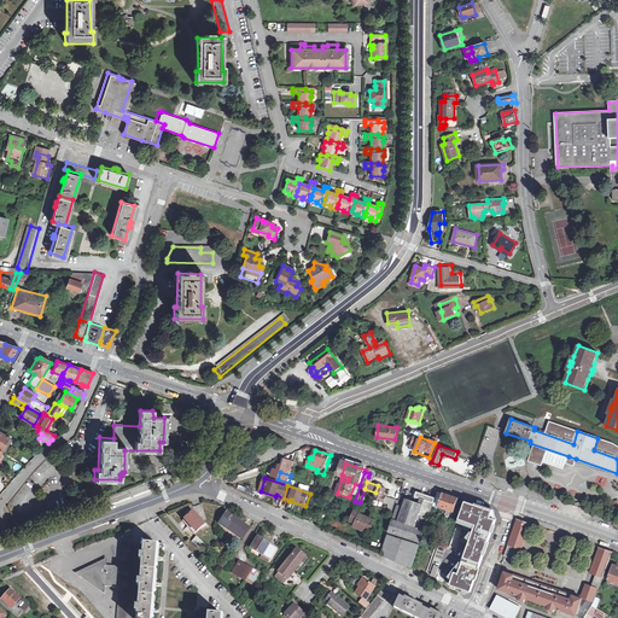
[(378,485),(375,493),(373,497),(384,502),(386,496),(385,495),(388,489),(378,485)]
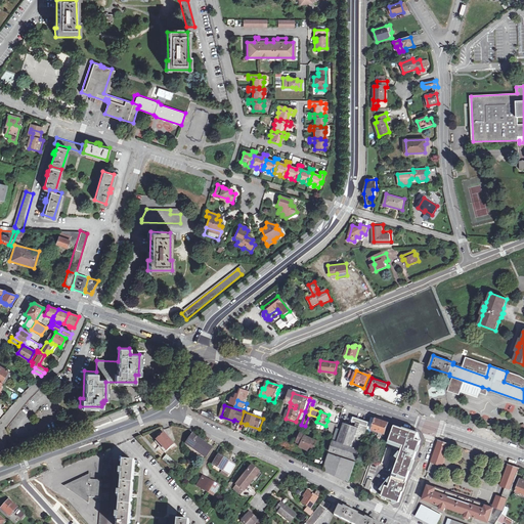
[(337,430),(336,433),(335,436),(330,451),(356,460),(364,439),(366,432),(369,423),(354,418),(352,424),(355,425),(356,423),(357,423),(356,426),(359,427),(359,428),(344,423),(342,430),(338,428),(337,430)]
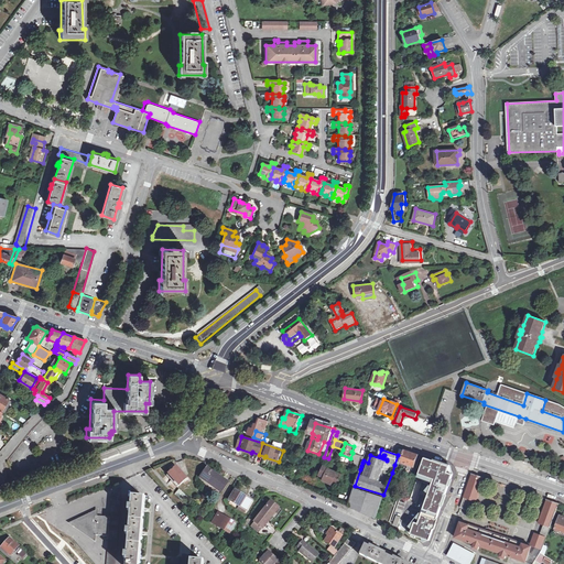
[(401,463),(408,465),(413,467),(414,467),(419,455),(405,451),(404,455),(401,463)]
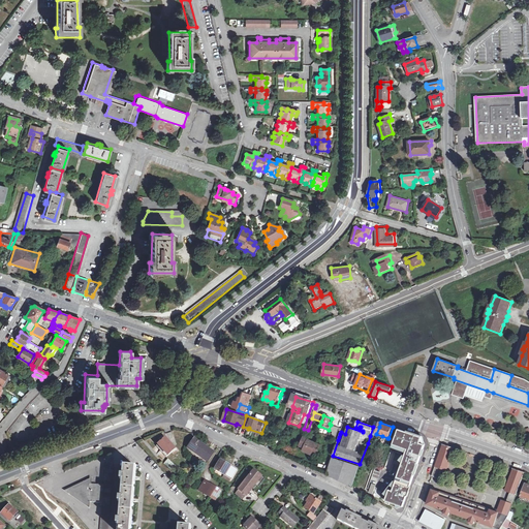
[(405,432),(396,429),(390,447),(404,453),(403,456),(401,455),(397,460),(401,463),(394,481),(393,480),(382,494),(384,496),(383,500),(394,504),(396,509),(403,507),(406,497),(407,497),(411,487),(410,487),(414,473),(415,474),(419,464),(417,464),(421,457),(422,457),(424,449),(423,449),(425,444),(423,437),(405,431),(405,432)]
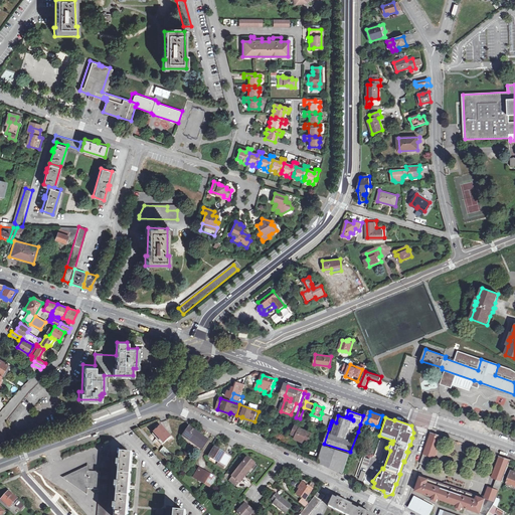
[(296,439),(303,442),(308,432),(301,428),(301,426),(297,424),(292,435),(297,438),(296,439)]
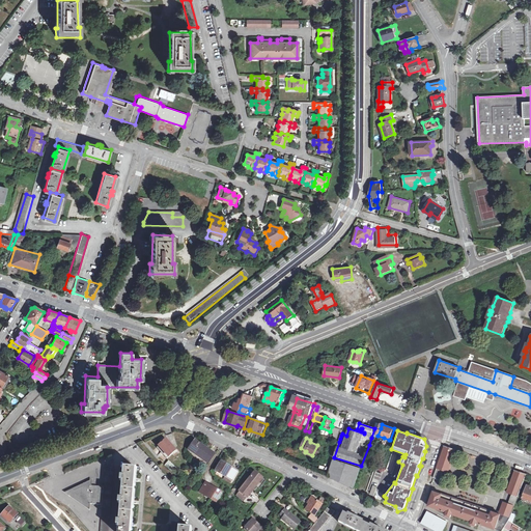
[(389,440),(384,438),(381,449),(386,451),(389,440)]
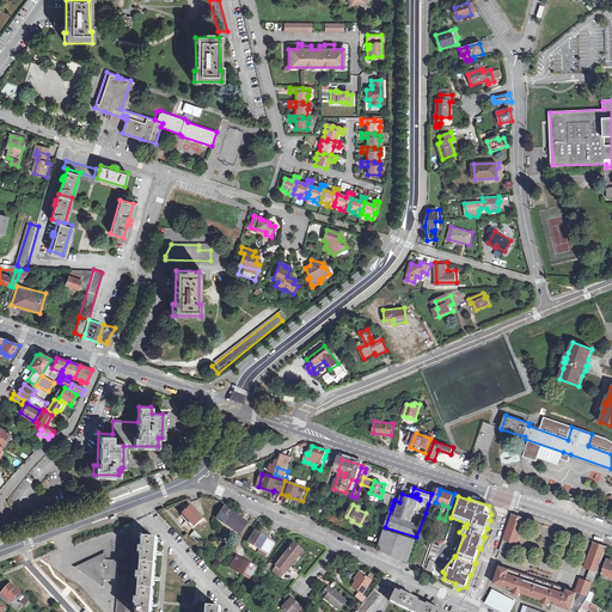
[(193,530),(200,522),(202,520),(203,519),(200,515),(191,507),(181,516),(185,522),(188,524),(193,530)]
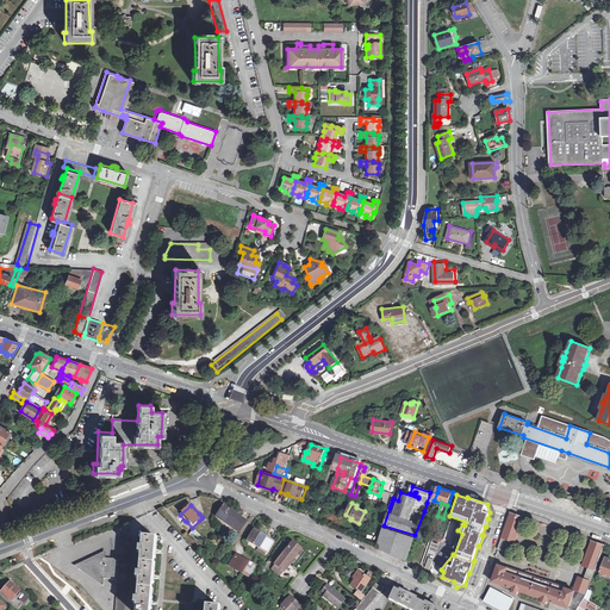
[(217,516),(241,531),(248,521),(226,508),(226,506),(225,505),(224,506),(217,516)]
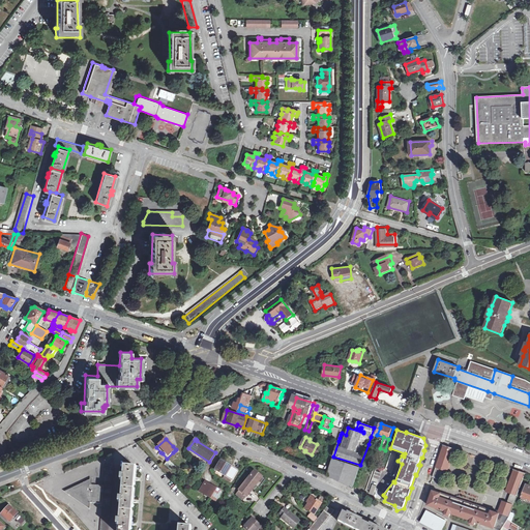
[(321,446),(317,444),(312,454),(312,455),(316,458),(321,446)]
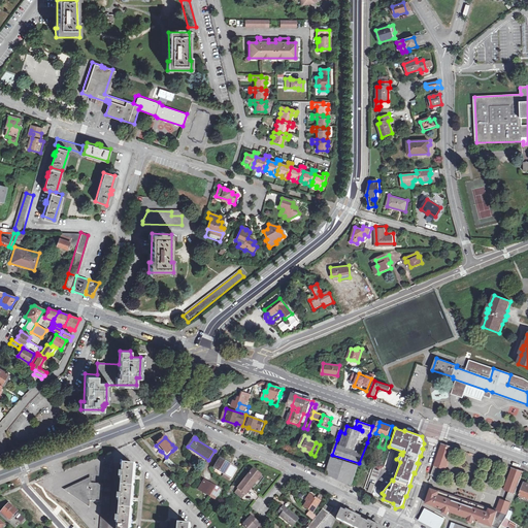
[(447,469),(454,447),(442,442),(431,475),(437,477),(441,467),(447,469)]
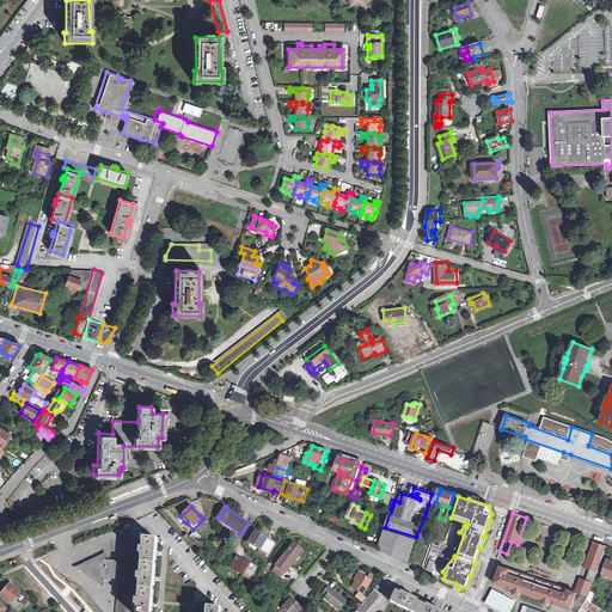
[(407,562),(415,540),(385,530),(378,548),(407,562)]
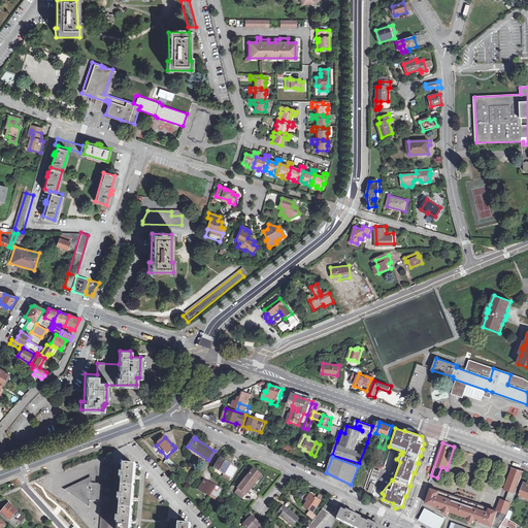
[(221,459),(216,468),(231,477),(236,468),(221,459)]
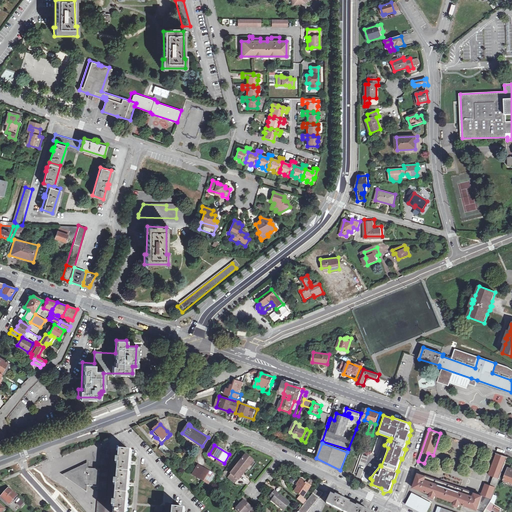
[(172,456),(162,447),(160,449),(170,458),(172,456)]
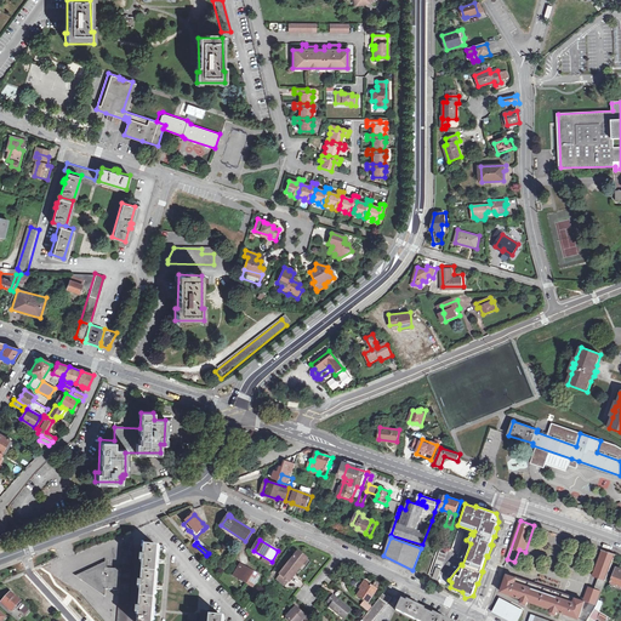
[(121,551),(119,569),(118,590),(114,620),(123,620),(130,552),(127,552),(127,546),(121,545),(120,551),(121,551)]
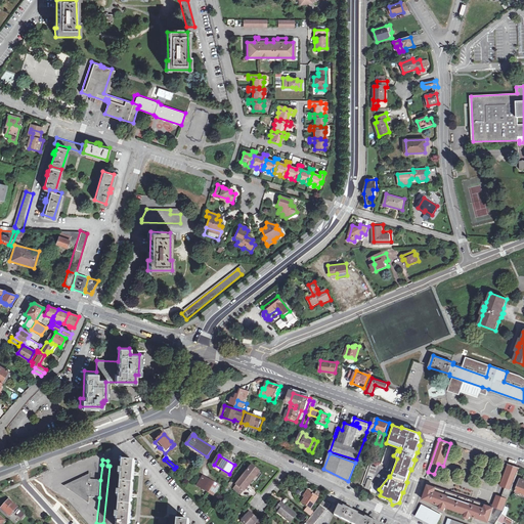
[(115,523),(127,523),(128,518),(132,518),(132,515),(128,515),(130,495),(134,496),(134,492),(131,492),(132,473),(136,473),(136,470),(132,469),(133,462),(121,461),(120,468),(118,468),(117,476),(120,476),(119,489),(116,489),(115,497),(118,497),(117,511),(114,511),(114,519),(116,519),(115,523)]
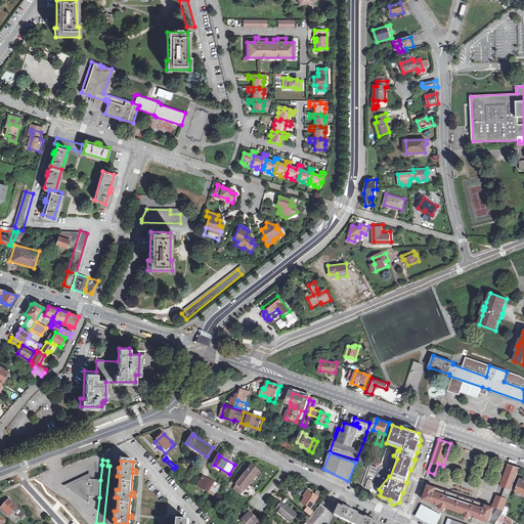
[(509,464),(506,472),(517,476),(519,468),(509,464)]
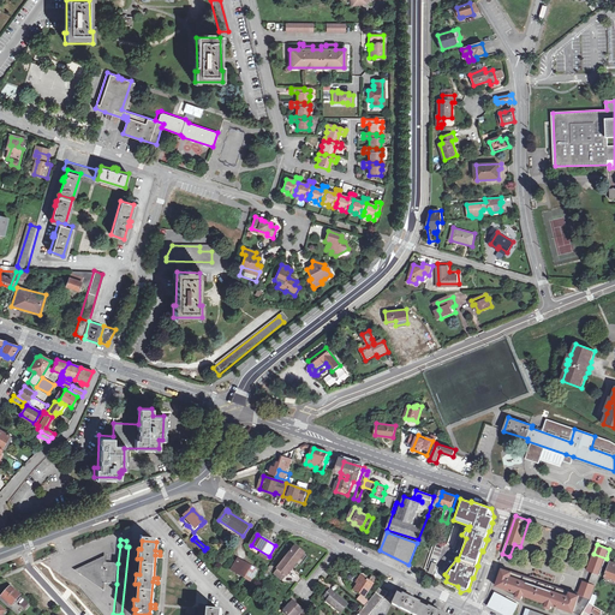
[(296,545),(278,569),(286,575),(299,559),(303,554),(304,553),(296,545)]
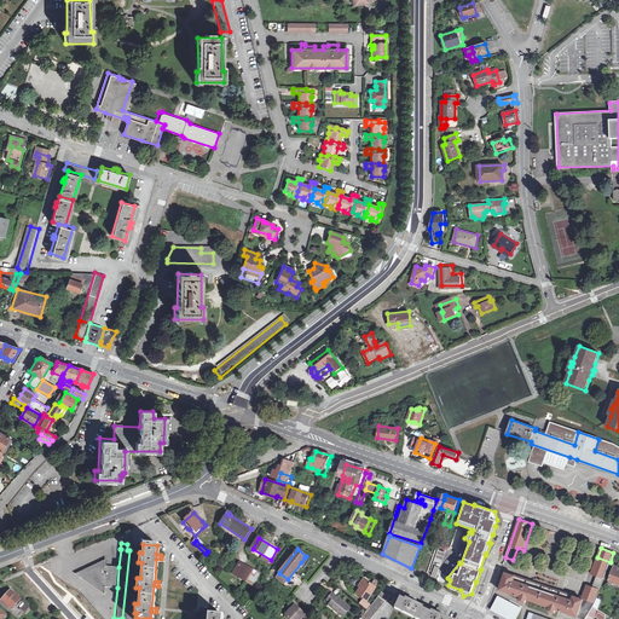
[(611,562),(597,557),(591,574),(599,577),(605,579),(611,562)]
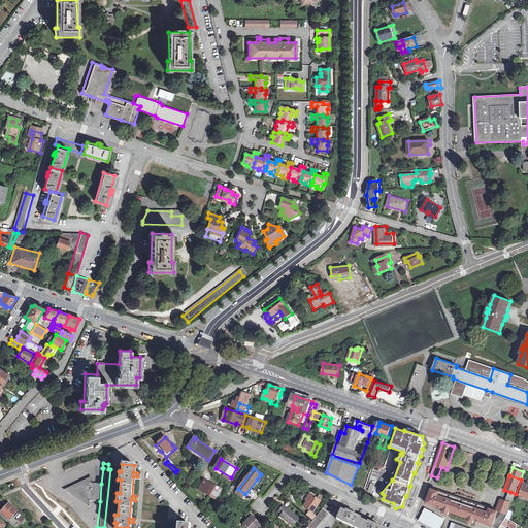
[(100,501),(101,484),(91,483),(92,476),(63,490),(89,506),(89,500),(100,501)]
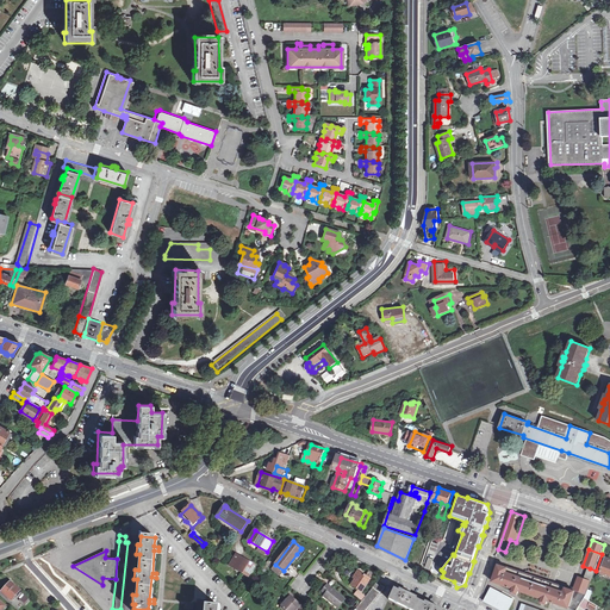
[(237,555),(230,566),(249,577),(255,566),(237,555)]
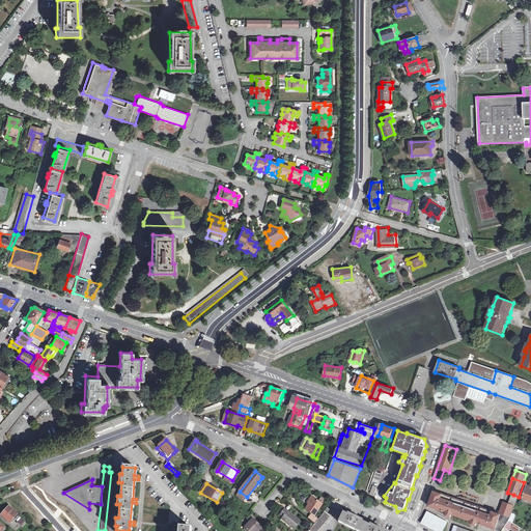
[(482,508),(453,498),(435,491),(429,505),(448,512),(447,514),(452,516),(453,513),(473,521),(471,524),(477,526),(478,523),(502,530),(505,528),(510,520),(511,519),(482,508)]
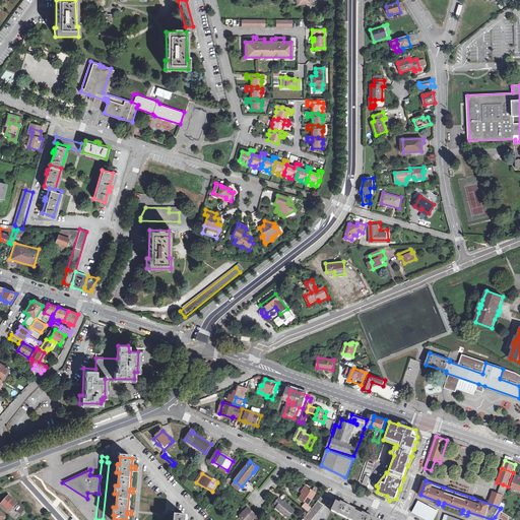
[(242,486),(235,481),(231,485),(238,492),(242,486)]
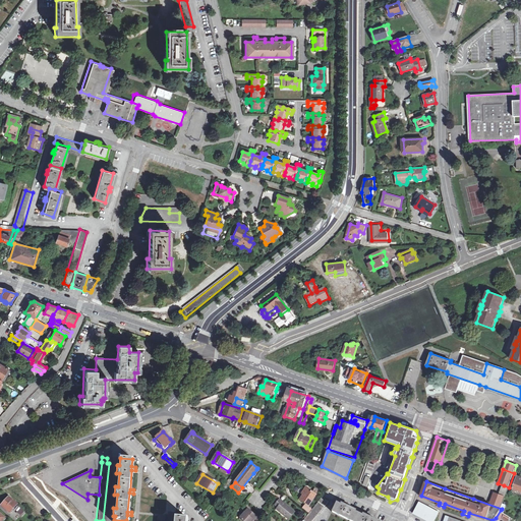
[(509,487),(504,485),(501,495),(506,497),(509,487)]
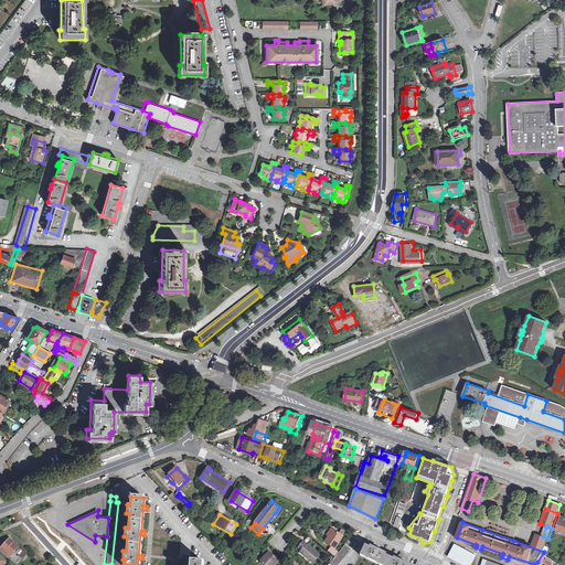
[(341,536),(338,534),(336,532),(333,535),(332,534),(330,537),(327,543),(336,550),(343,537),(341,536)]
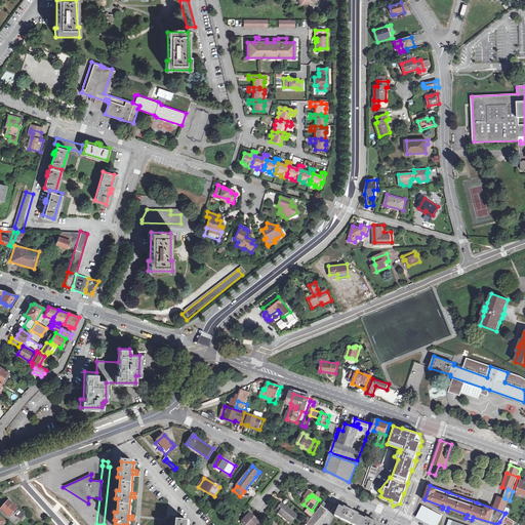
[(505,511),(508,500),(498,497),(494,508),(505,511)]
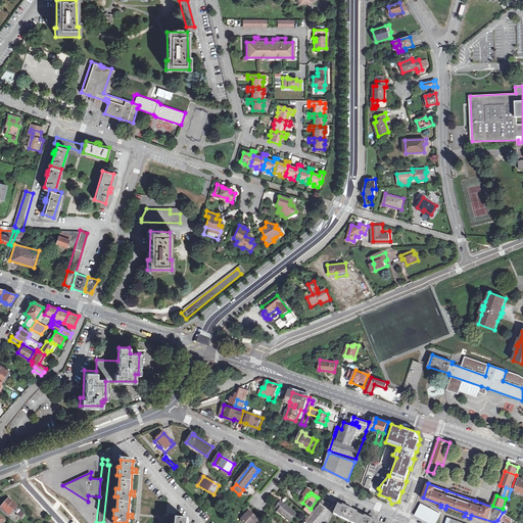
[(14,501),(10,497),(6,501),(5,500),(3,503),(4,504),(2,507),(11,515),(18,506),(13,502),(14,501)]
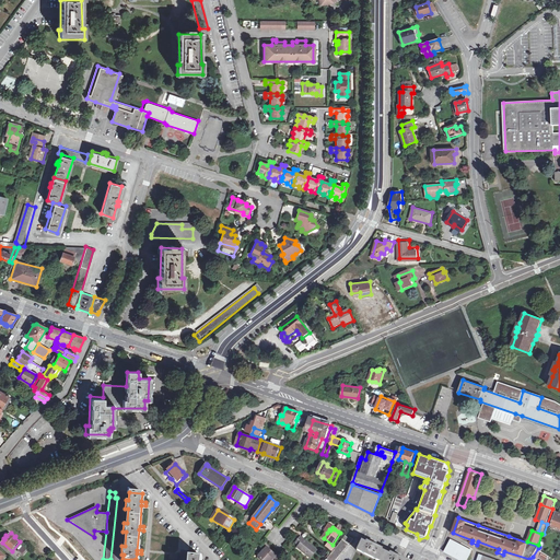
[(301,537),(301,538),(296,543),(299,546),(298,547),(311,558),(317,550),(301,537)]
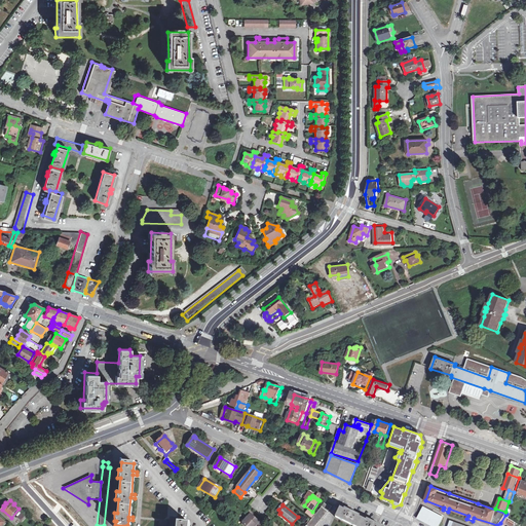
[(307,525),(316,525),(332,506),(328,504),(327,505),(325,504),(307,525)]
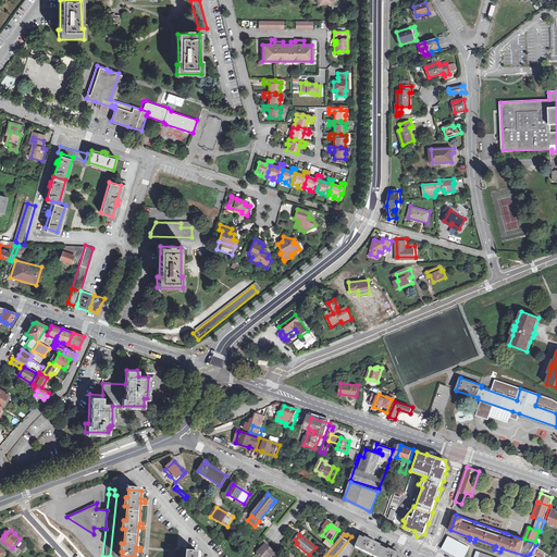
[(463,556),(469,547),(447,536),(441,548),(456,556),(463,556)]
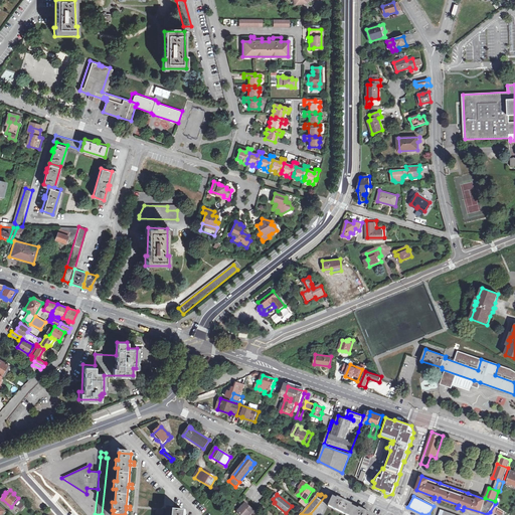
[(333,498),(329,507),(347,514),(370,514),(371,514),(368,513),(369,513),(367,512),(365,511),(365,512),(363,511),(362,512),(347,505),(348,504),(346,503),(346,502),(345,501),(343,500),(342,501),(340,500),(340,501),(333,498)]
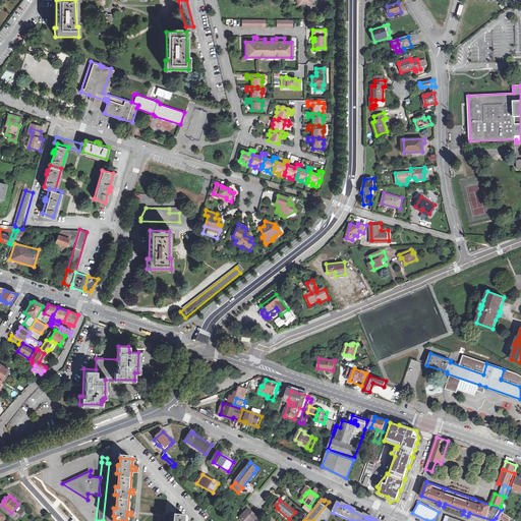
[(254,520),(257,517),(258,517),(249,510),(240,520),(241,520),(254,520)]
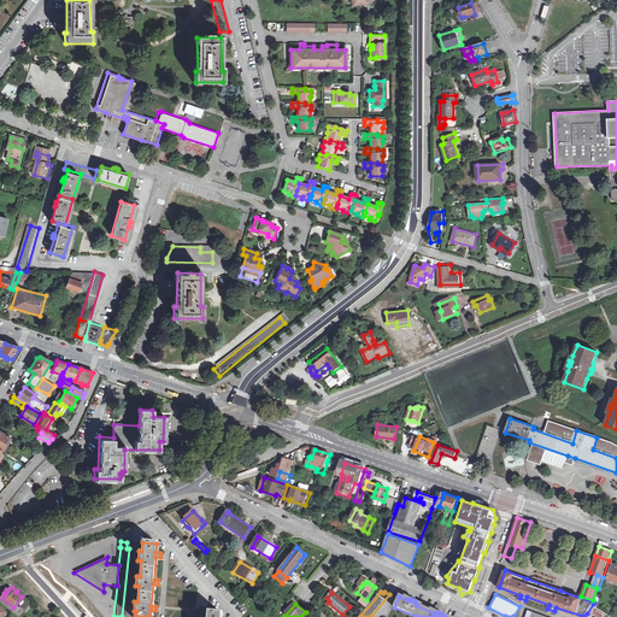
[(593,604),(587,613),(592,616),(595,615),(598,616),(603,616),(606,613),(597,607),(593,604)]
